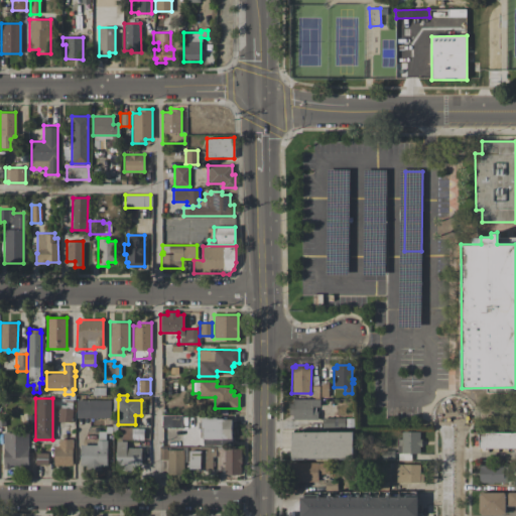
[(57,420),(58,407),(59,407),(60,398),(72,399),(72,408),(73,408),(72,422),(57,420)]
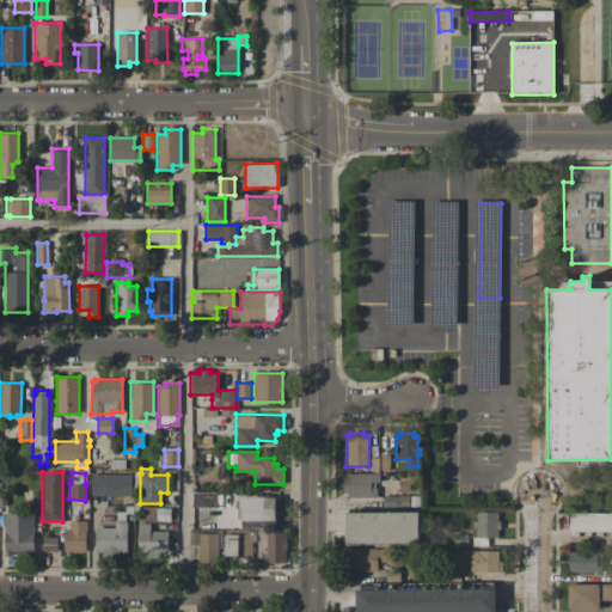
[(377,496),(347,496),(347,491),(342,491),(342,478),(347,478),(347,472),(379,473),(379,482),(371,482),(371,488),(377,488),(377,496)]
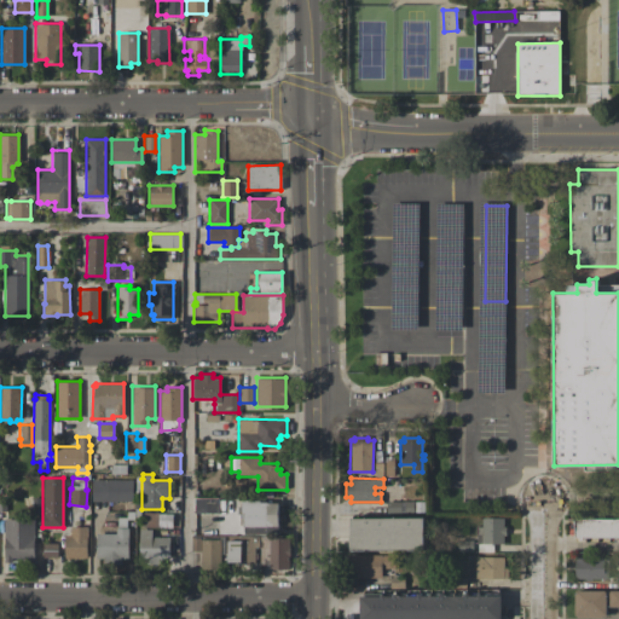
[(92,501),(92,480),(132,479),(132,501),(92,501)]
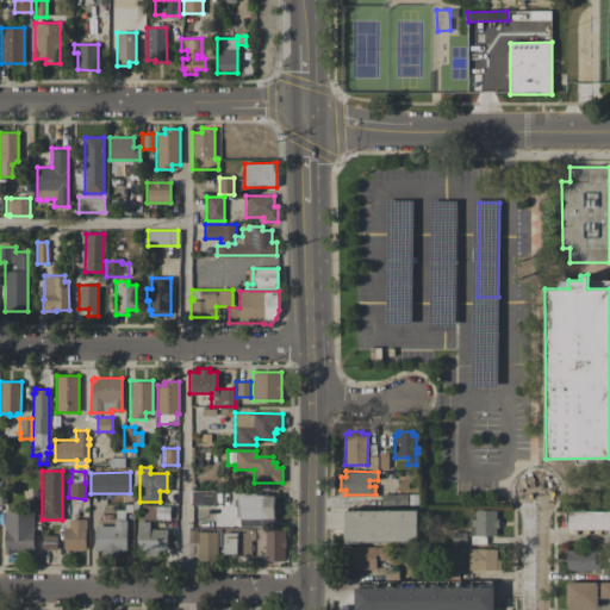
[(192,506),(192,490),(215,490),(215,506),(192,506)]
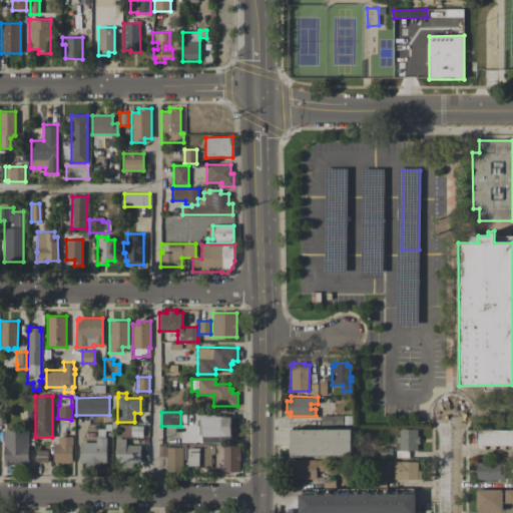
[(230,440),(201,441),(201,436),(200,436),(200,430),(198,430),(198,426),(196,426),(196,420),(198,420),(198,417),(200,417),(200,414),(215,414),(215,416),(230,416),(230,440)]
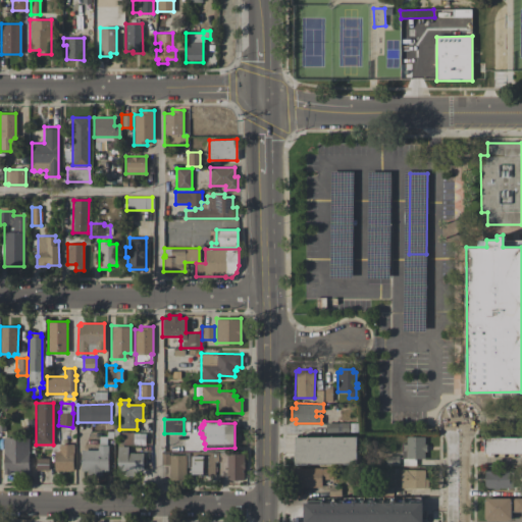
[(348,423),(348,432),(324,432),(324,423),(348,423)]
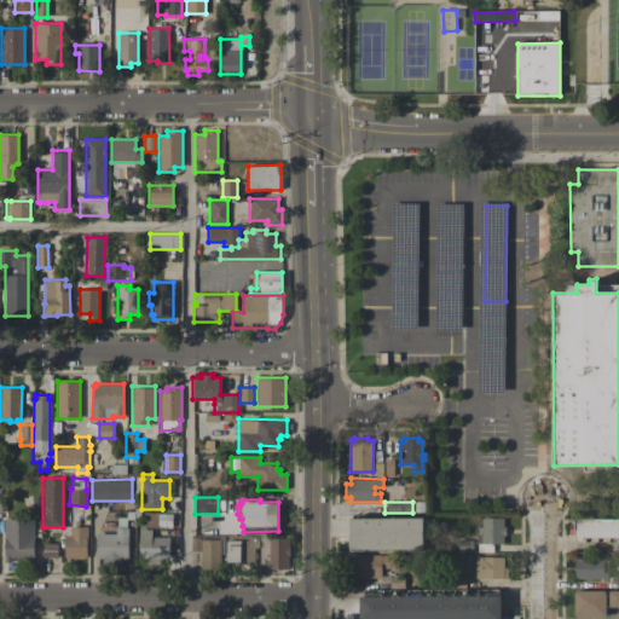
[(172,527),(144,526),(145,512),(172,513),(172,527)]
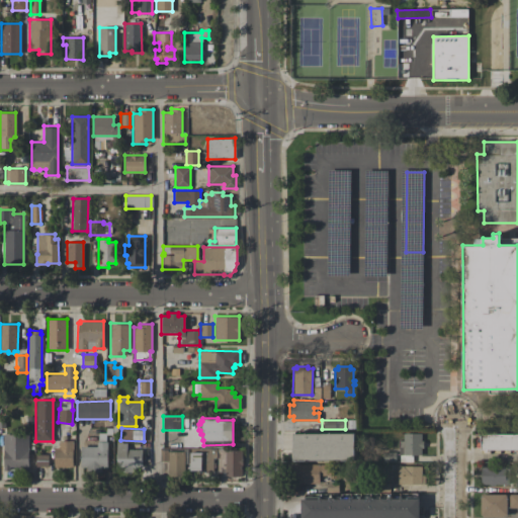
[(293,433),(355,433),(355,460),(293,460),(293,433)]
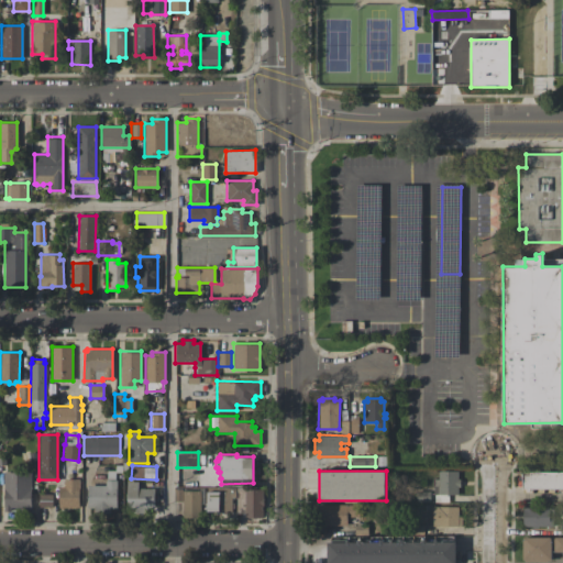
[(433,494),(433,486),(438,486),(439,471),(457,471),(457,479),(460,479),(460,487),(457,487),(457,495),(448,494),(448,503),(434,503),(434,494),(433,494)]
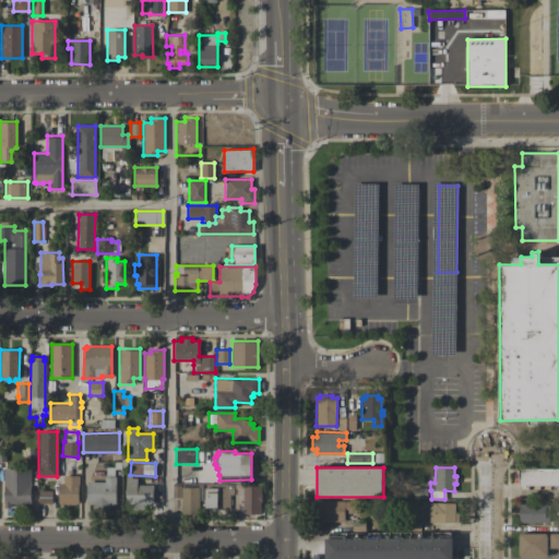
[(558,467),(558,489),(519,489),(519,467),(558,467)]
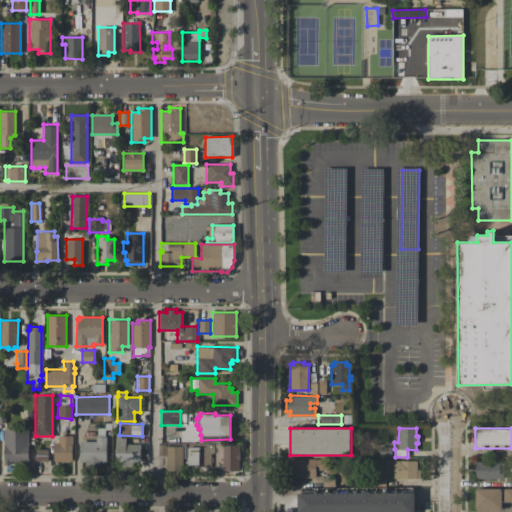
[(27,429),(28,465),(19,465),(19,462),(9,462),(9,465),(3,465),(3,429),(27,429)]
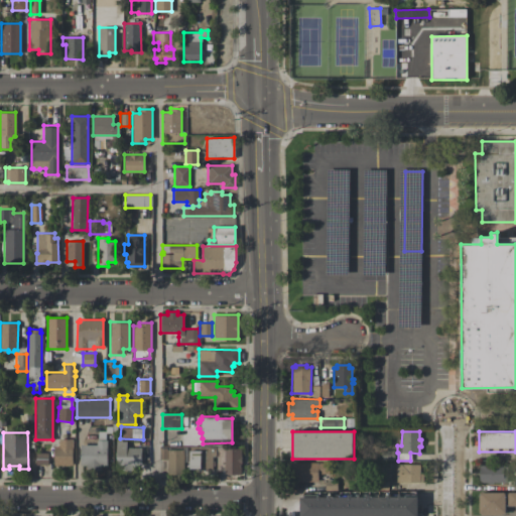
[(53,465),(53,445),(58,445),(58,438),(73,438),(73,465),(53,465)]
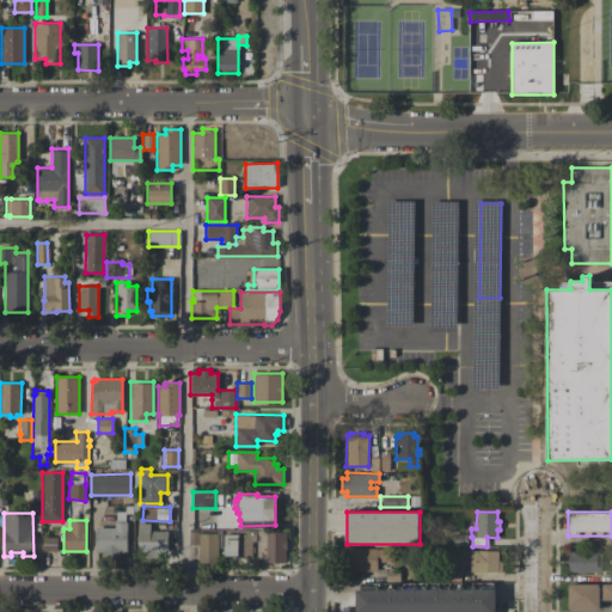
[(95,527),(114,527),(115,521),(127,521),(126,552),(118,552),(118,557),(102,557),(102,552),(95,552),(95,527)]
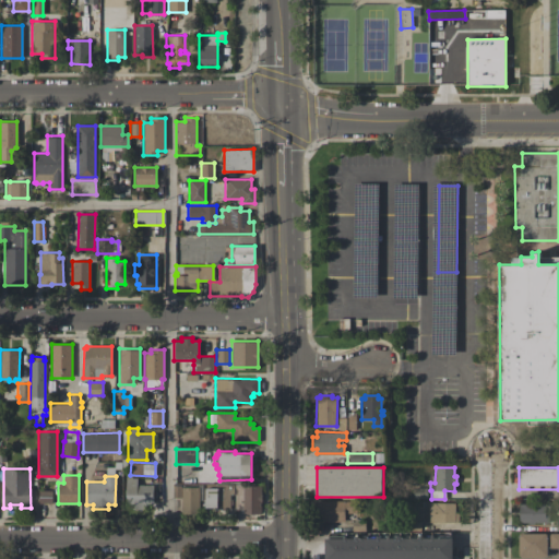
[(137,485),(153,485),(153,502),(146,502),(146,510),(133,510),(133,503),(126,503),(126,478),(137,478),(137,485)]
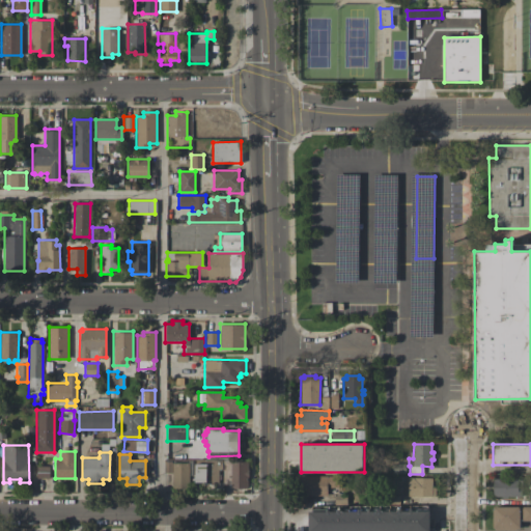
[(194,460),(193,475),(189,475),(189,488),(172,488),(172,473),(164,473),(164,459),(172,459),(171,463),(188,463),(188,460),(194,460)]
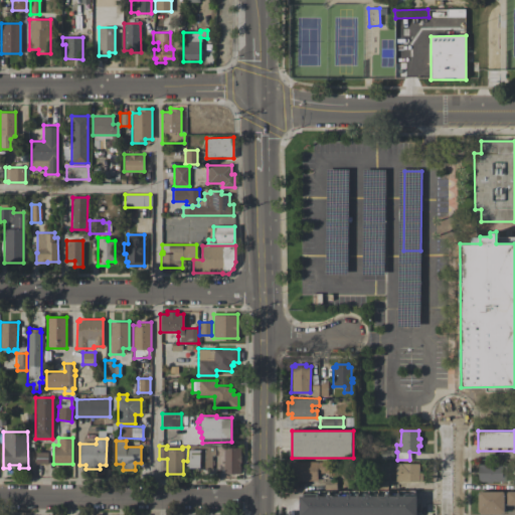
[(189,468),(189,449),(199,449),(199,446),(215,446),(215,456),(211,456),(211,468),(189,468)]
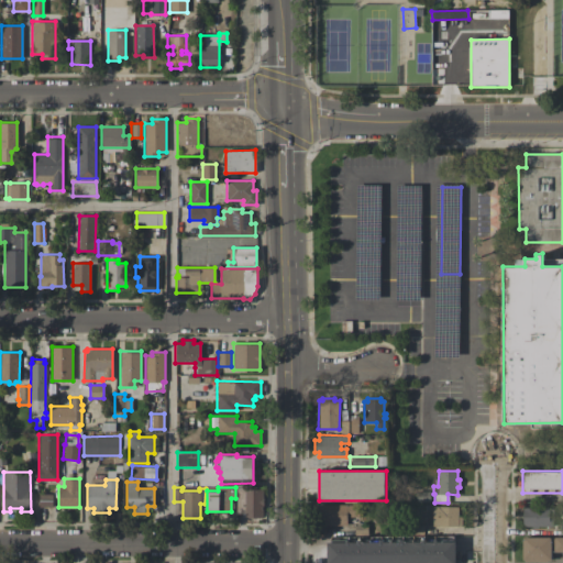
[(245,518),(245,489),(263,489),(263,518),(245,518)]
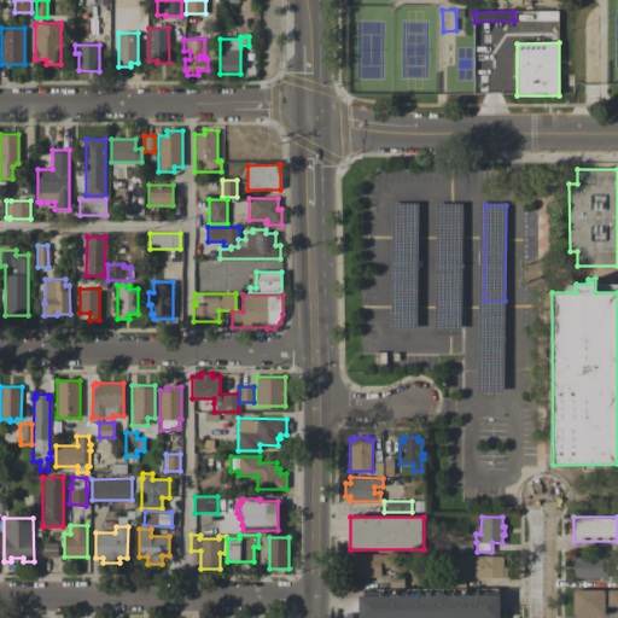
[(456,551),(456,540),(472,540),(472,551),(456,551)]
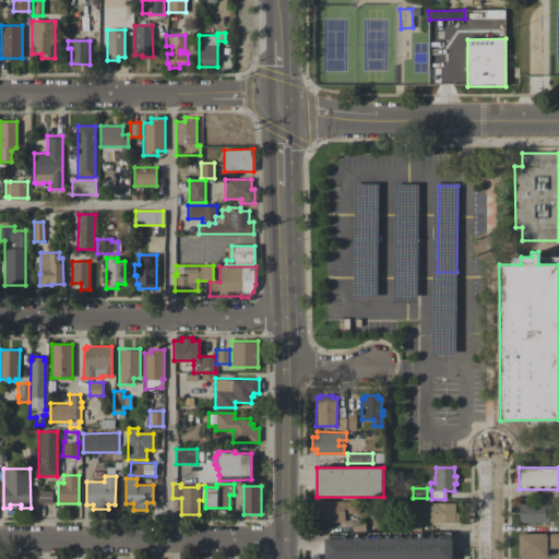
[(51,503),(38,503),(38,490),(51,490),(51,503)]
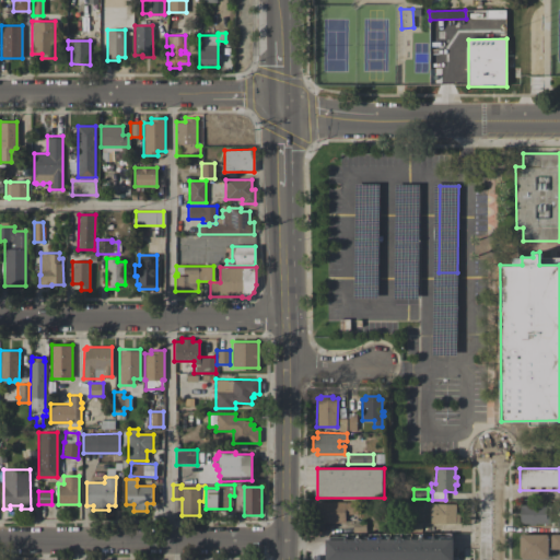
[(458,523),(455,523),(455,524),(430,524),(430,523),(424,523),(424,513),(423,513),(423,501),(432,501),(432,504),(455,504),(455,514),(458,514),(458,523)]
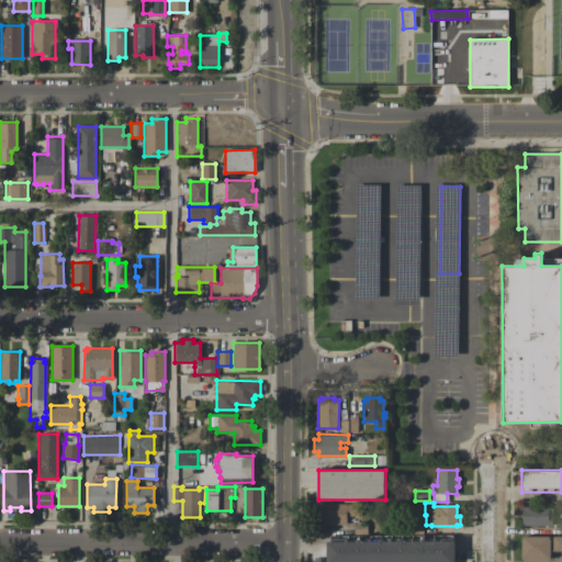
[(346,525),(318,525),(318,504),(358,504),(358,517),(346,517),(346,525)]
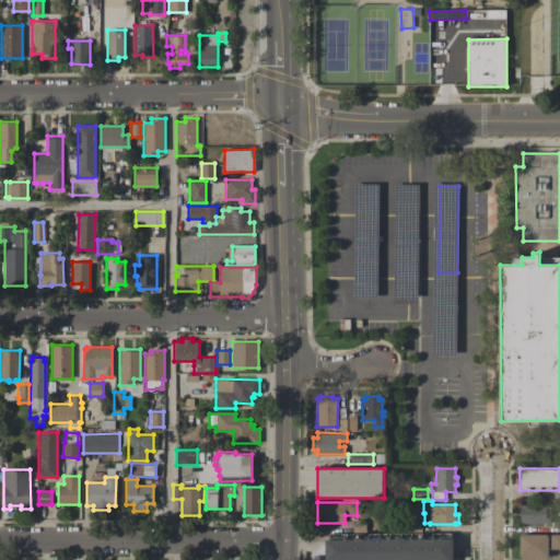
[(550,524),(535,524),(535,525),(529,525),(529,524),(520,524),(520,505),(546,505),(546,513),(550,513),(550,524)]
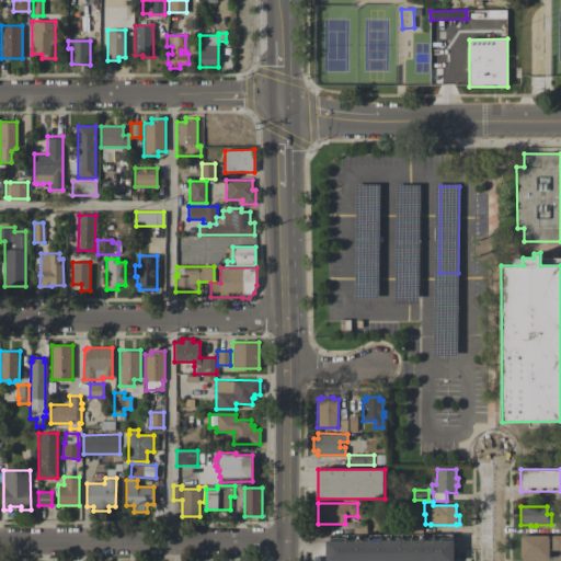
[(549,535),(549,560),(521,560),(521,535),(549,535)]
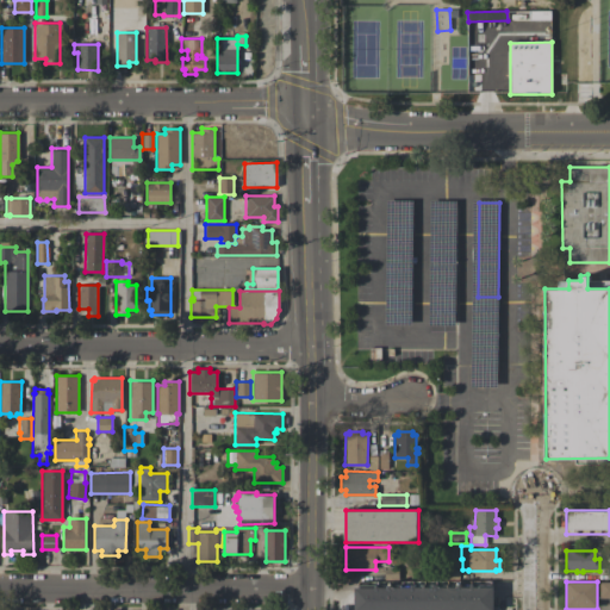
[(495,609),(355,609),(355,587),(495,586),(495,609)]
